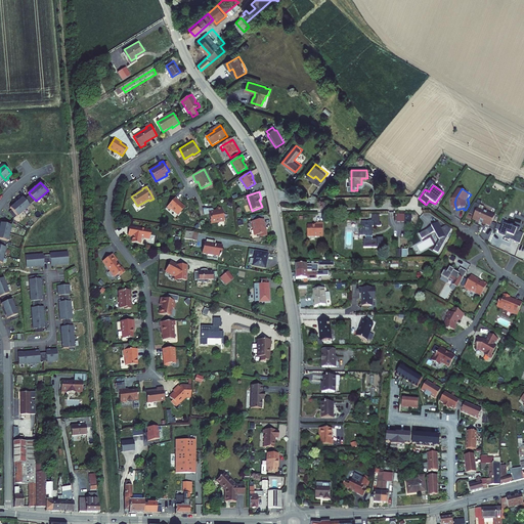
[(23,197),(11,208),(12,209),(17,215),(18,216),(31,206),(30,205),(25,199),(23,197)]
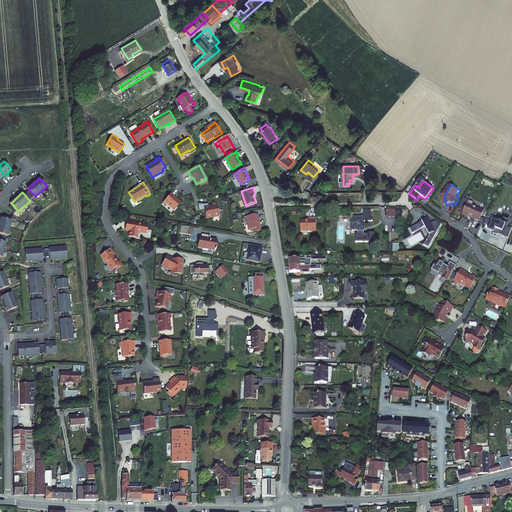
[(174,210),(180,203),(173,196),(174,196),(171,193),(163,202),(166,205),(167,204),(174,210)]
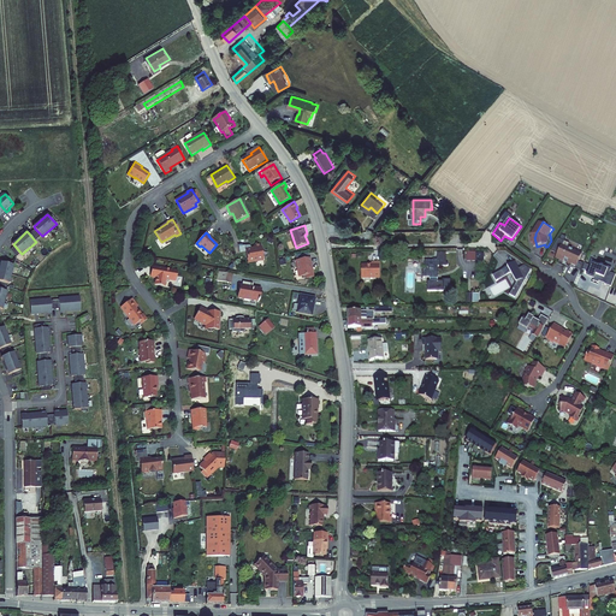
[(573,266),(578,268),(581,261),(585,254),(575,249),(575,252),(572,249),(570,247),(573,243),(567,241),(566,244),(564,244),(558,256),(567,260),(570,261),(570,262),(574,264),(573,266)]
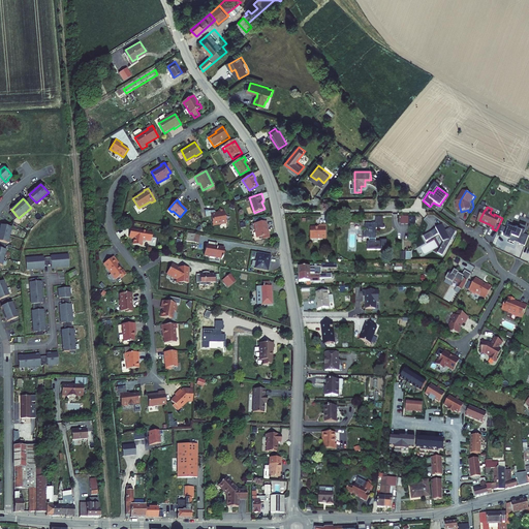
[(212,226),(225,222),(222,209),(217,211),(217,213),(214,213),(209,214),(212,226)]
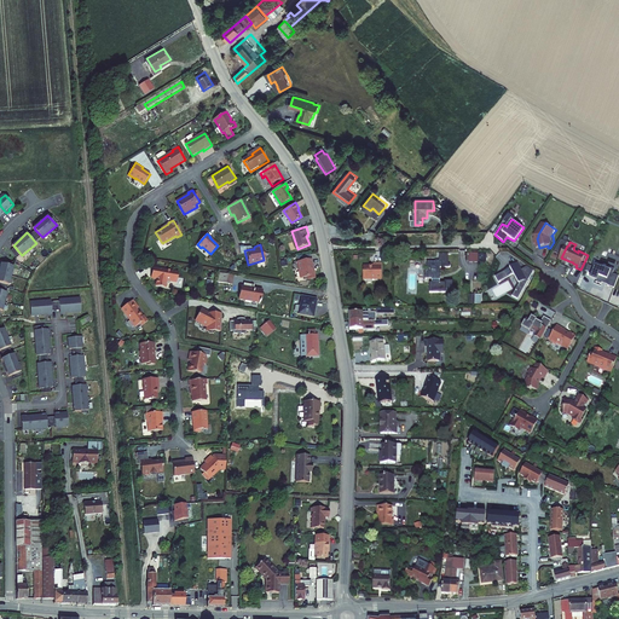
[(439,265),(428,265),(428,272),(424,272),(424,281),(429,279),(429,284),(428,284),(428,294),(449,294),(449,284),(441,284),(440,271),(447,271),(451,267),(447,264),(447,256),(439,256),(439,265)]
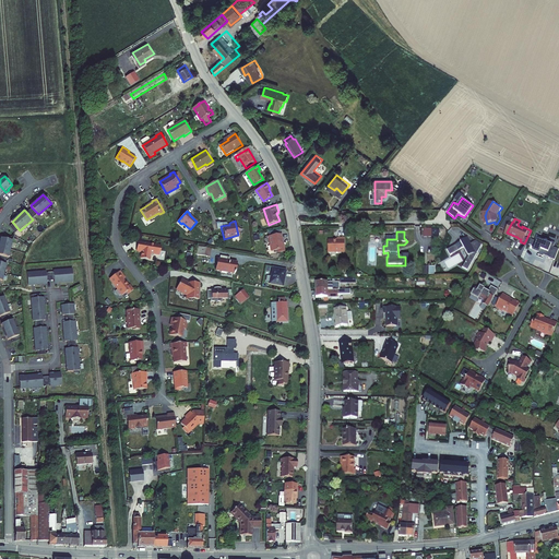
[(283,235),(269,237),(270,245),(272,245),(273,251),(277,251),(278,254),(286,252),(283,235)]
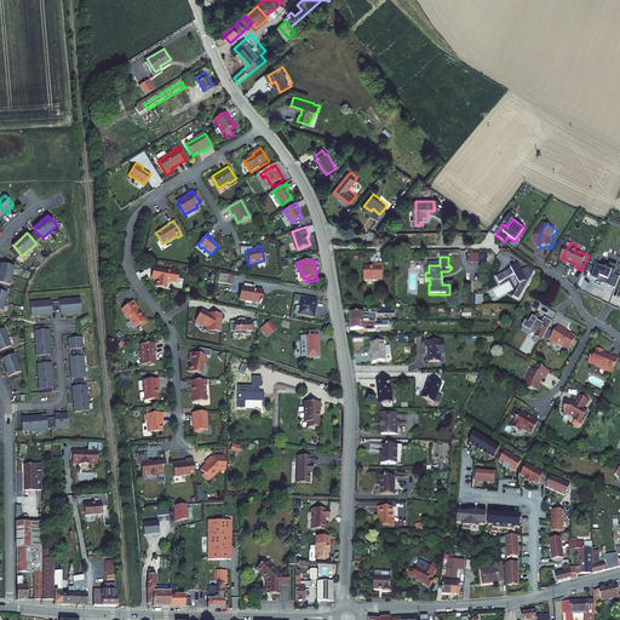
[(373,263),(362,264),(363,277),(383,276),(382,260),(373,260),(373,263)]
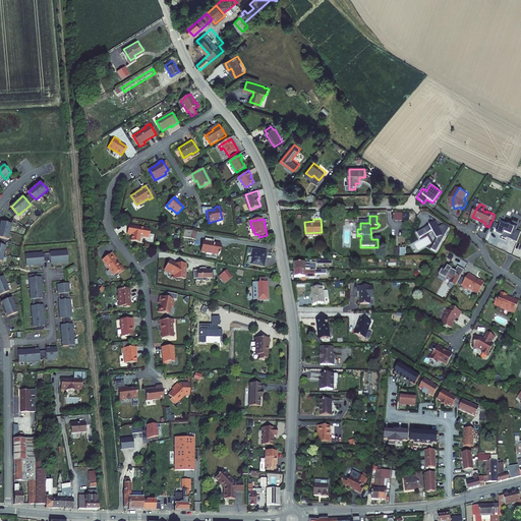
[(9,239),(13,224),(11,223),(4,222),(2,221),(0,228),(0,236),(0,237),(8,239),(9,239)]
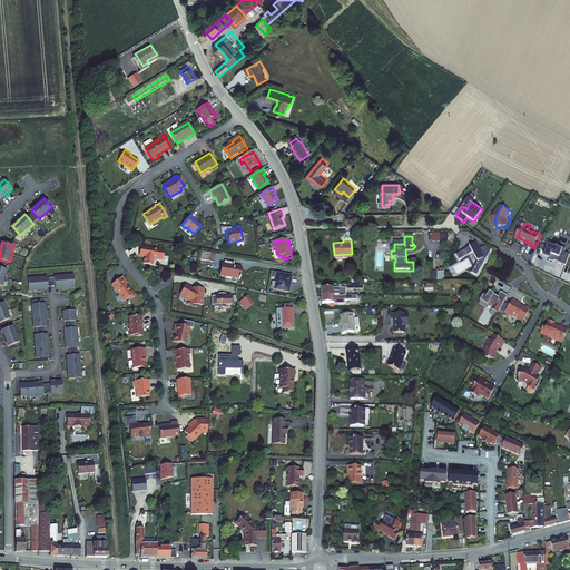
[(480,251),(477,244),(454,255),(459,262),(470,255),(477,263),(470,274),(477,277),(491,249),(484,246),(480,251)]
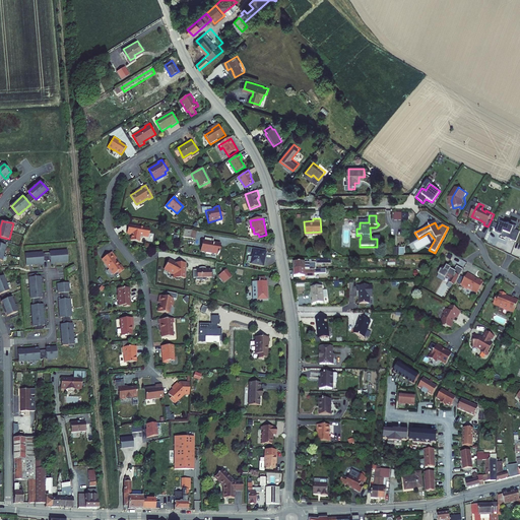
[(511,223),(510,226),(501,222),(497,232),(503,235),(502,237),(517,243),(519,234),(519,232),(516,230),(517,226),(511,223)]
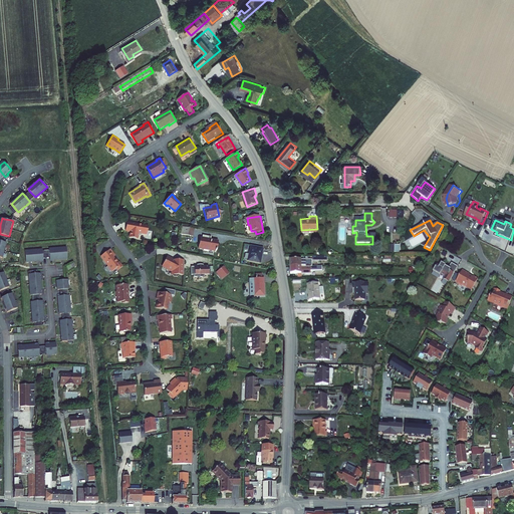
[(140,225),(125,223),(124,231),(130,232),(129,238),(137,239),(137,235),(139,236),(142,234),(146,234),(148,227),(144,226),(144,225),(140,225)]
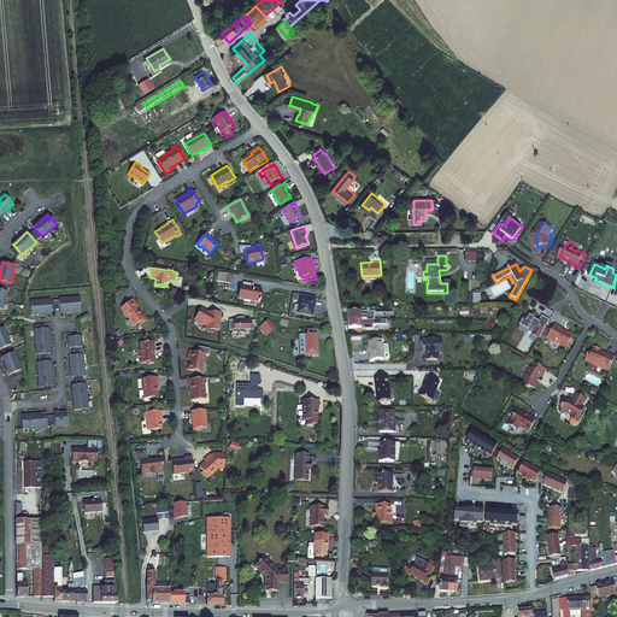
[(216,271),(215,280),(233,283),(234,274),(216,271)]
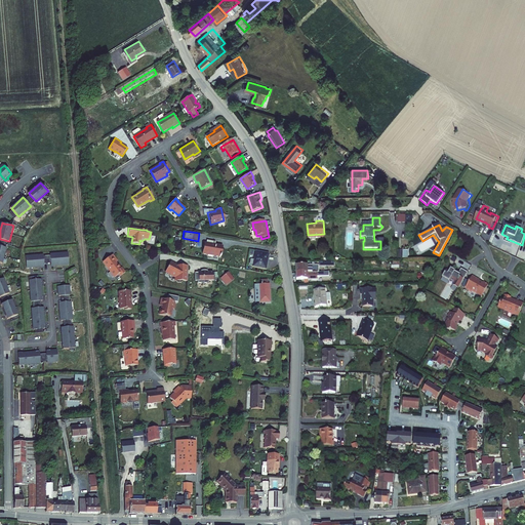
[(206,243),(204,254),(223,257),(225,246),(217,245),(209,244),(206,243)]
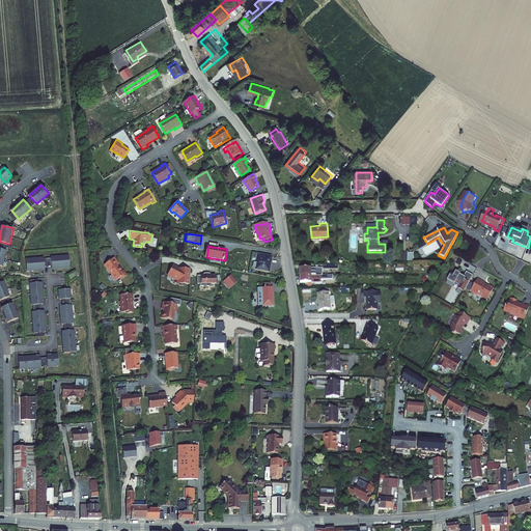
[(272,256),(258,253),(255,270),(269,273),(272,256)]
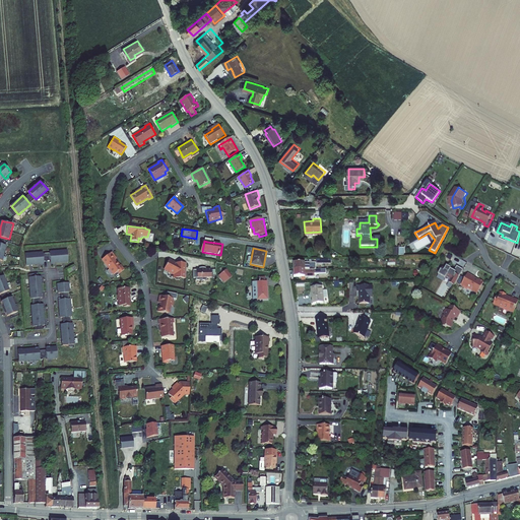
[(52,259),(52,262),(70,260),(69,249),(51,251),(51,252),(52,259)]
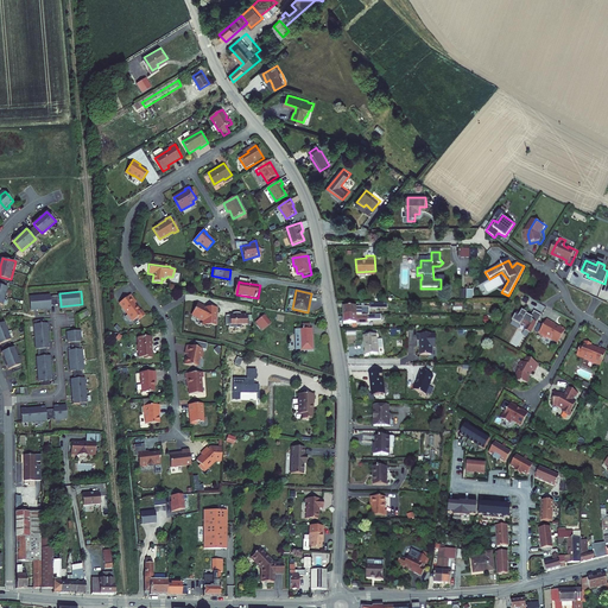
[(31,296),(32,309),(54,308),(52,304),(52,296),(52,295),(31,296)]
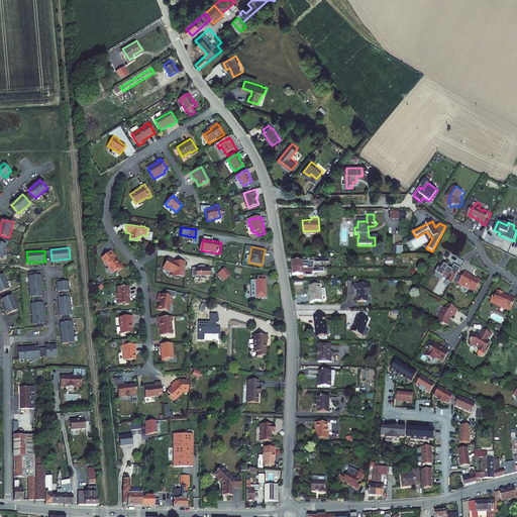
[(115,257),(110,251),(101,259),(113,274),(117,270),(119,272),(123,269),(120,264),(118,265),(114,259),(115,257)]
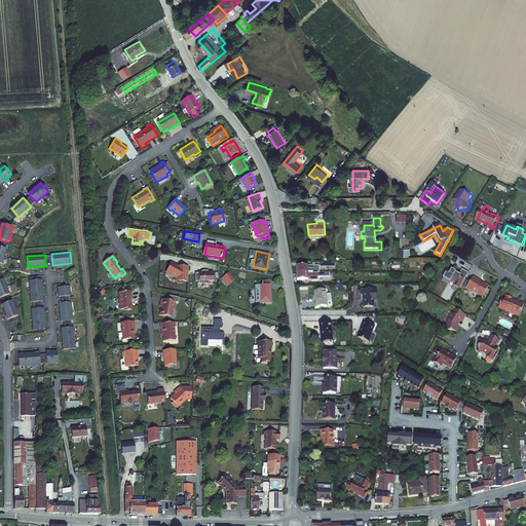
[(189,282),(189,270),(182,270),(181,267),(178,266),(171,263),(166,273),(172,275),(173,276),(178,278),(178,282),(179,284),(182,284),(184,282),(189,282)]
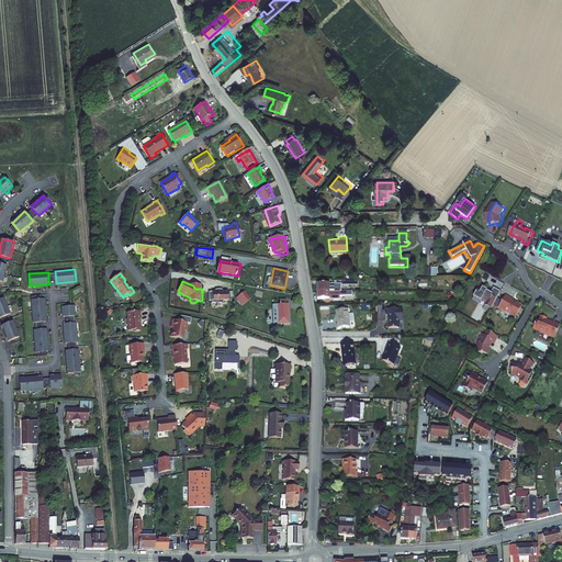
[(216,291),(210,291),(210,301),(212,301),(212,302),(214,302),(215,303),(216,303),(217,303),(218,303),(220,303),(222,303),(223,302),(224,302),(224,300),(228,300),(228,291),(223,291),(223,290),(222,289),(220,289),(218,289),(217,289),(216,290),(216,291)]
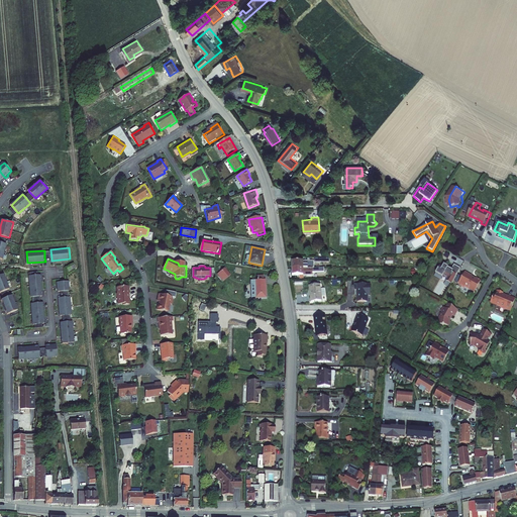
[(454,285),(463,269),(460,267),(457,272),(456,272),(456,273),(453,271),(454,269),(449,267),(448,270),(442,267),(438,274),(445,278),(445,277),(450,279),(448,282),(454,285)]
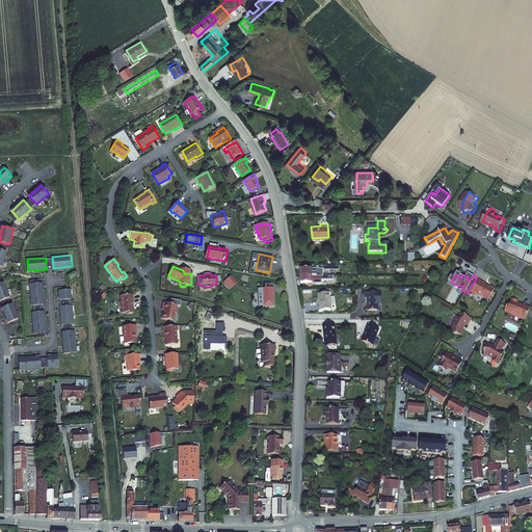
[(231,276),(223,281),(229,289),(236,284),(231,276)]
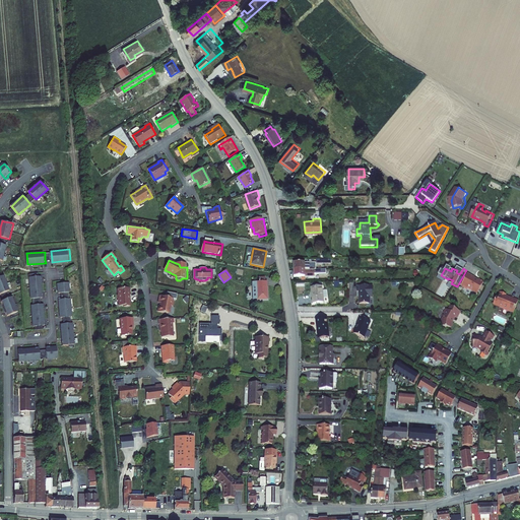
[(480,294),(486,282),(482,280),(480,280),(476,278),(477,277),(470,273),(464,285),(466,286),(467,288),(469,289),(470,288),(475,291),(476,291),(480,294)]
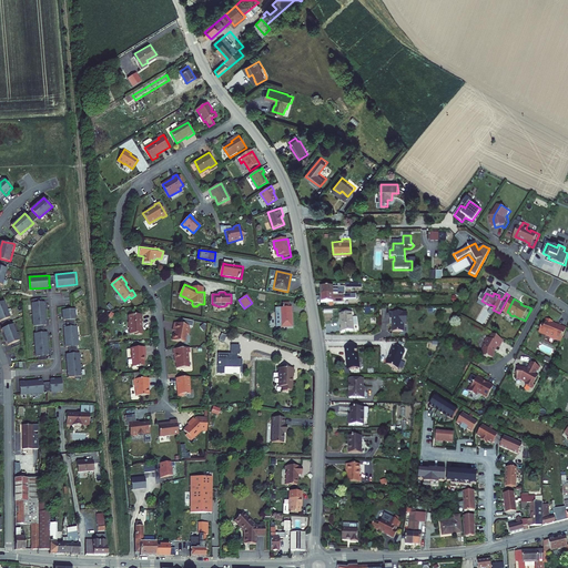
[(48,306),(47,301),(43,302),(36,302),(34,303),(36,325),(38,325),(46,324),(49,324),(49,320),(48,320),(47,306),(48,306)]
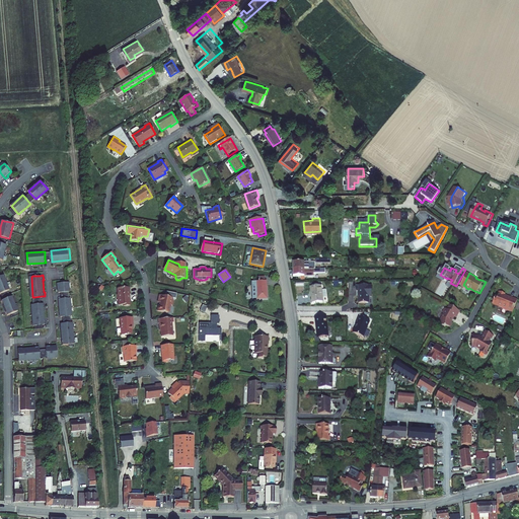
[(11,290),(5,276),(4,276),(0,277),(0,292),(1,294),(3,293),(9,291),(11,290)]
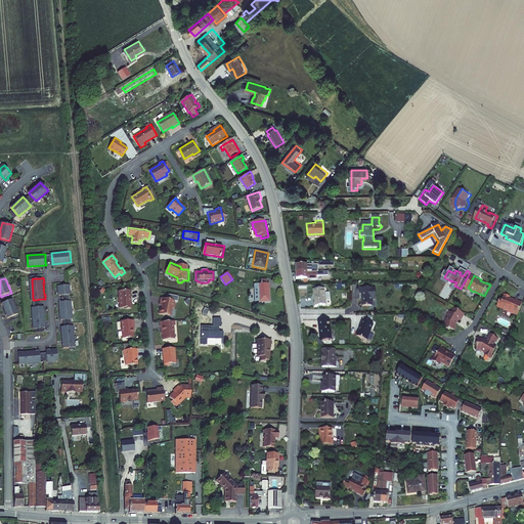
[(59,285),(60,294),(63,294),(71,293),(72,293),(71,284),(59,285)]
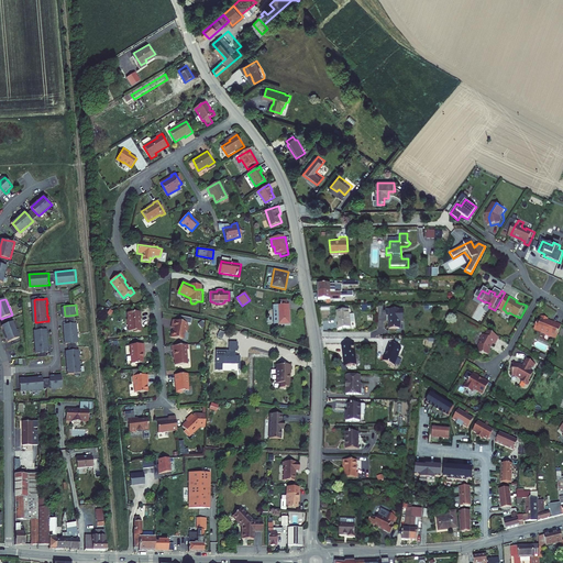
[(289,305),(276,306),(277,310),(273,310),(274,326),(290,324),(289,305)]
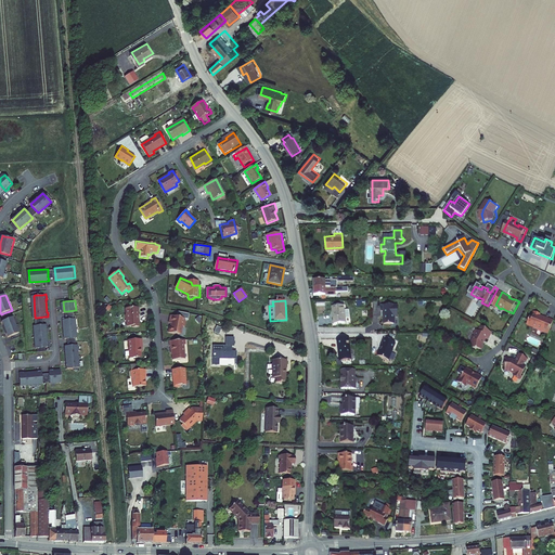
[(341,301),(332,304),(334,321),(345,319),(341,301)]
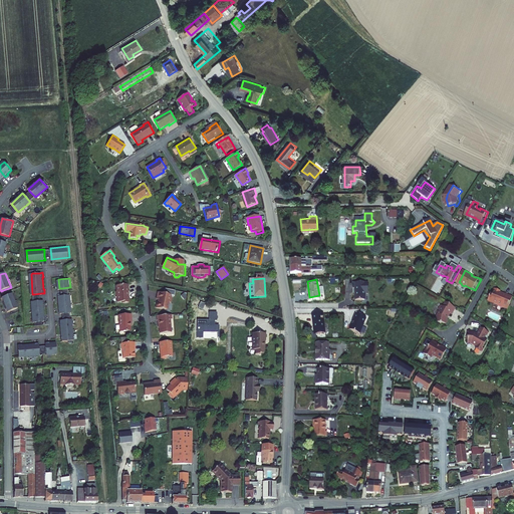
[(368,282),(357,281),(357,300),(368,299),(368,282)]
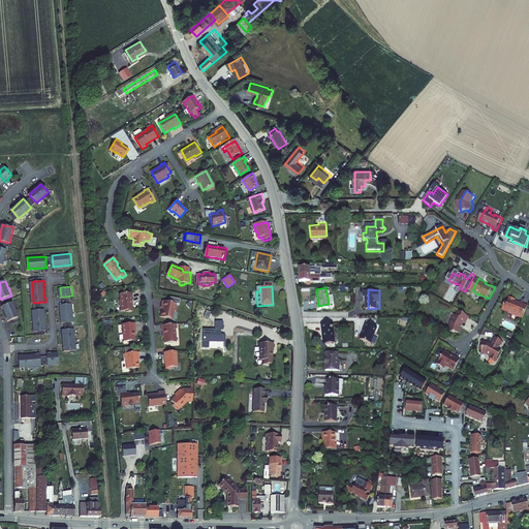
[(132,291),(121,292),(121,299),(120,299),(121,304),(121,305),(122,310),(128,309),(129,310),(132,310),(133,309),(133,302),(132,302),(131,298),(133,298),(132,291)]
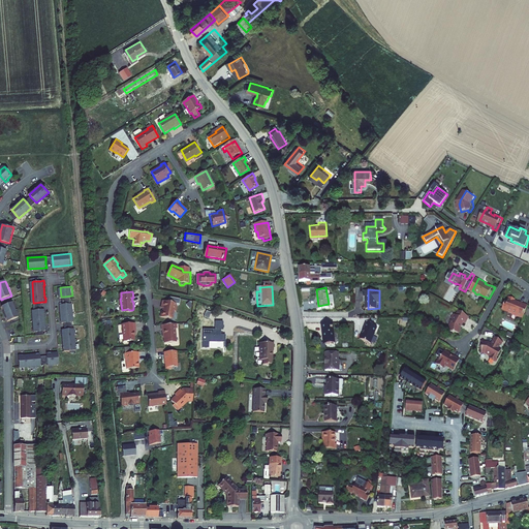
[(526,317),(528,308),(528,304),(523,302),(522,304),(518,303),(518,301),(518,300),(517,300),(517,299),(511,298),(510,302),(509,302),(507,303),(505,308),(509,310),(510,312),(515,314),(516,314),(516,315),(519,316),(521,315),(521,314),(523,315),(523,316),(526,317)]
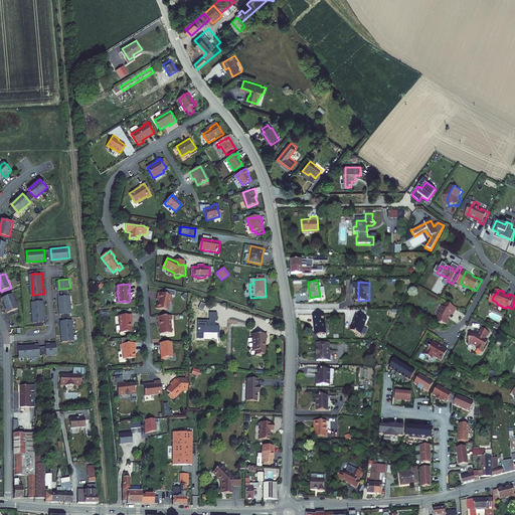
[(173,293),(160,291),(158,298),(160,298),(160,301),(159,301),(158,307),(164,308),(164,307),(168,308),(169,307),(171,301),(172,301),(173,296),(172,296),(173,293)]
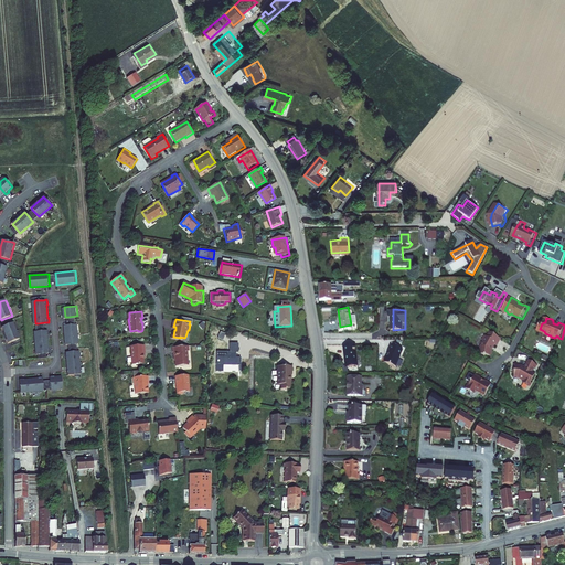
[(21,339),(16,322),(12,323),(6,327),(3,328),(10,343),(13,342),(21,339)]
